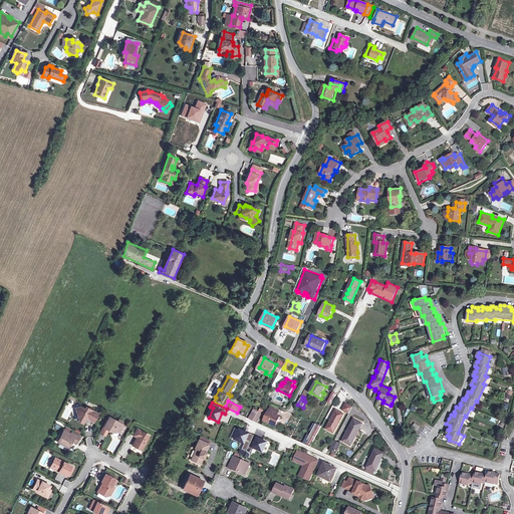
[(354,408),(348,405),(344,411),(350,414),(354,408)]
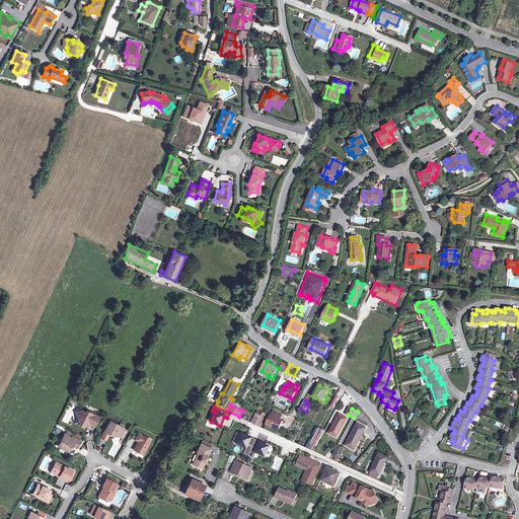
[(80,424),(79,426),(84,428),(86,425),(89,424),(95,427),(99,417),(88,411),(86,413),(81,410),(77,412),(79,419),(80,424)]
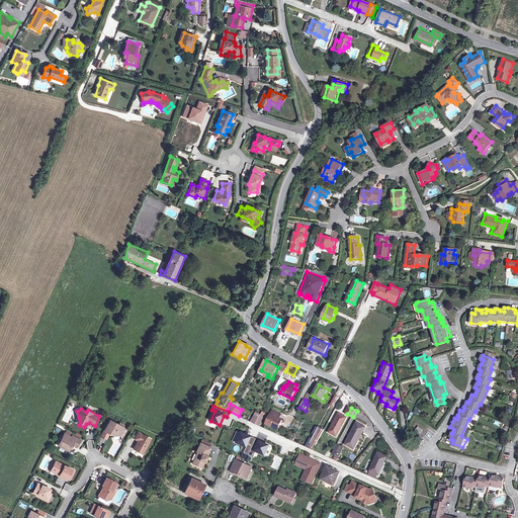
[(273,410),(267,423),(272,426),(278,428),(279,424),(282,418),(279,417),(280,414),(273,410)]
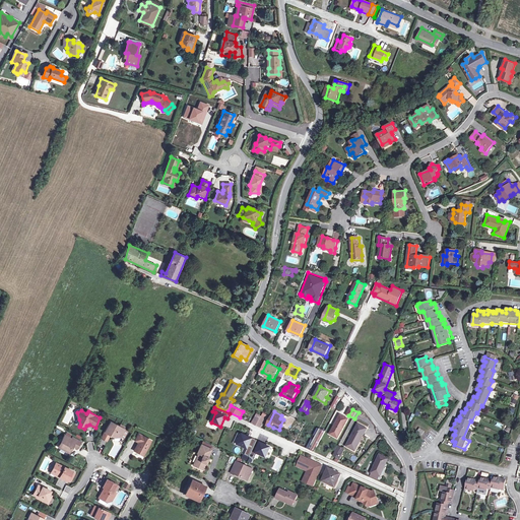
[(257,413),(254,420),(259,423),(260,420),(262,416),(257,413)]
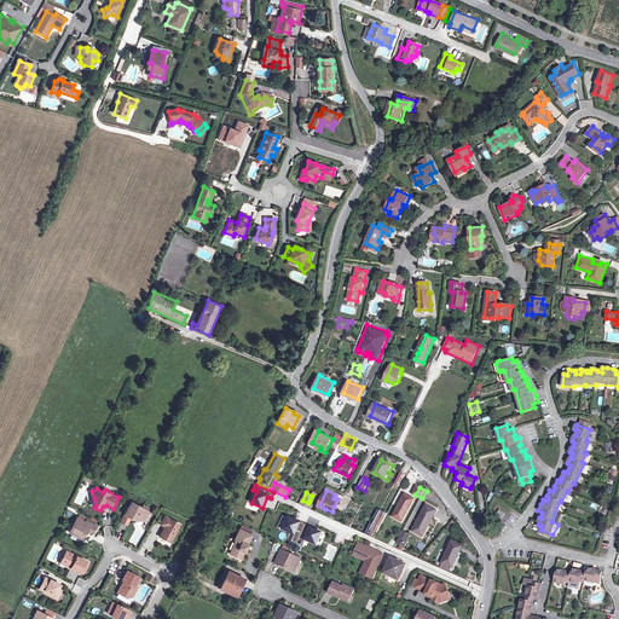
[(406,495),(397,513),(400,515),(398,519),(404,521),(416,499),(406,495)]
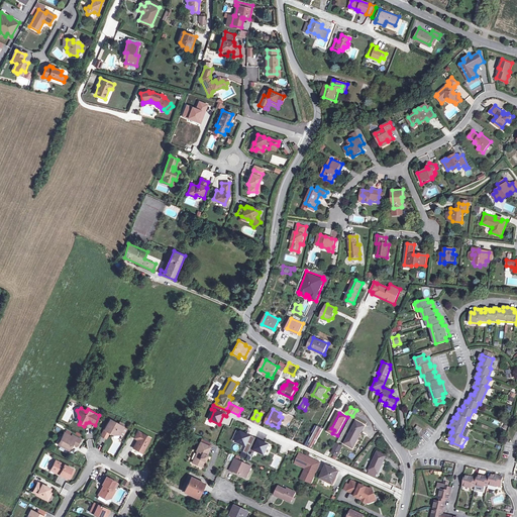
[(124,426),(111,418),(105,429),(109,432),(110,430),(114,432),(113,434),(120,433),(124,426)]
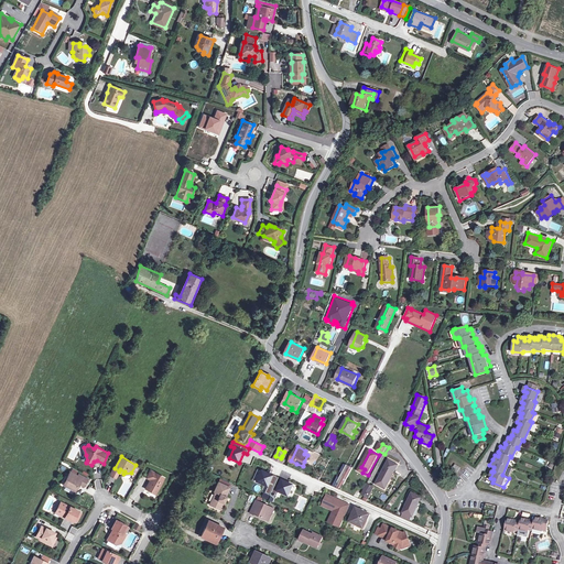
[(399,465),(391,459),(378,484),(387,488),(399,465)]
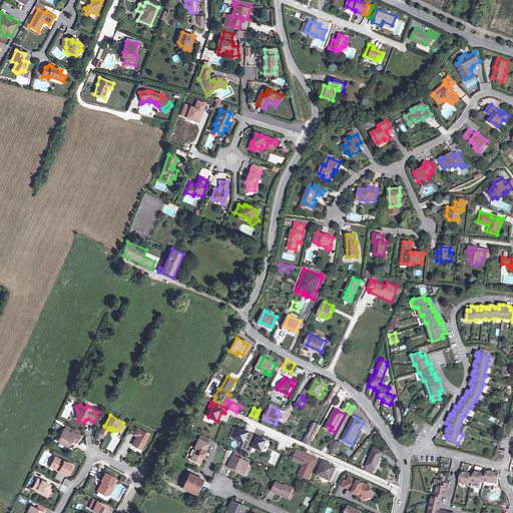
[(302,442),(310,446),(320,425),(313,421),(302,442)]
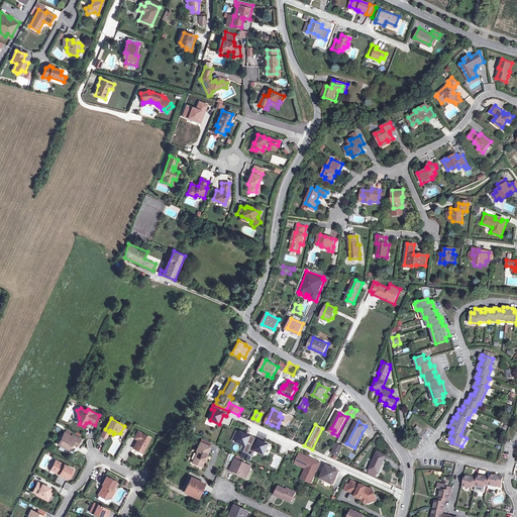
[(133,447),(143,452),(149,442),(148,441),(150,437),(138,430),(134,437),(138,439),(133,447)]
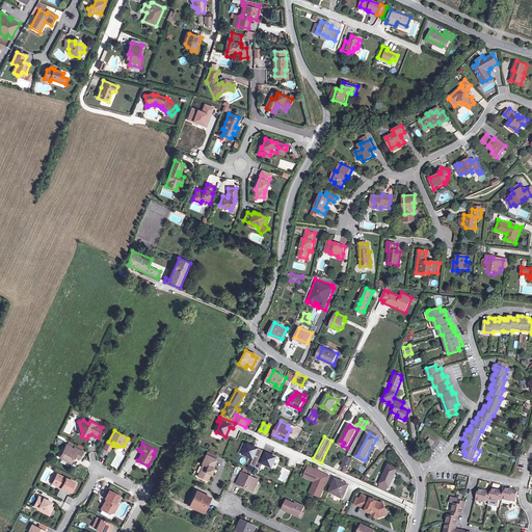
[(79,458),(83,452),(76,448),(75,449),(67,445),(64,450),(65,451),(61,457),(71,463),(75,456),(79,458)]
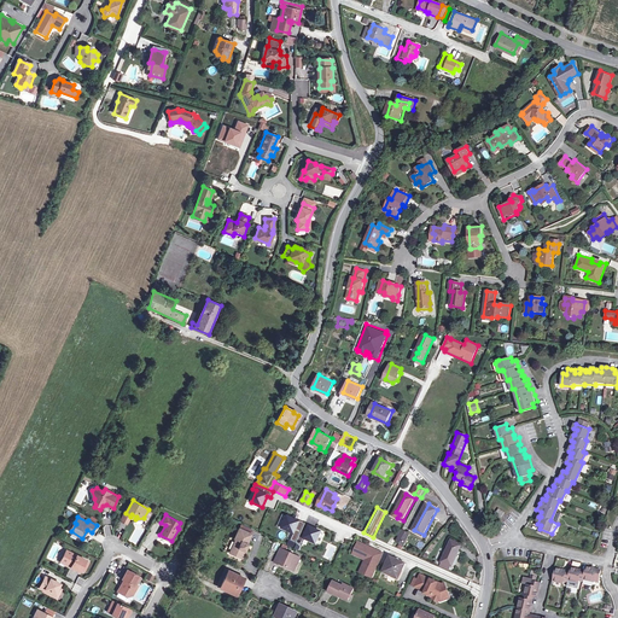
[(299,522),(289,517),(284,528),(295,534),(291,541),(297,543),(305,523),(299,520),(299,522)]
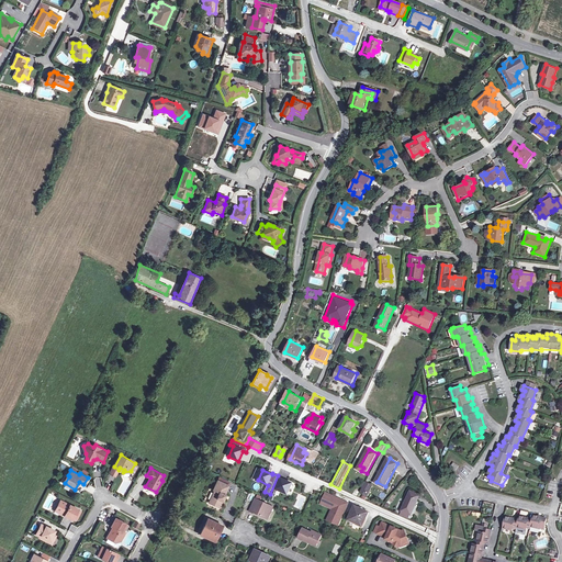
[(282,478),(278,475),(270,494),(274,496),(278,489),(288,493),(292,483),(282,479),(282,478)]
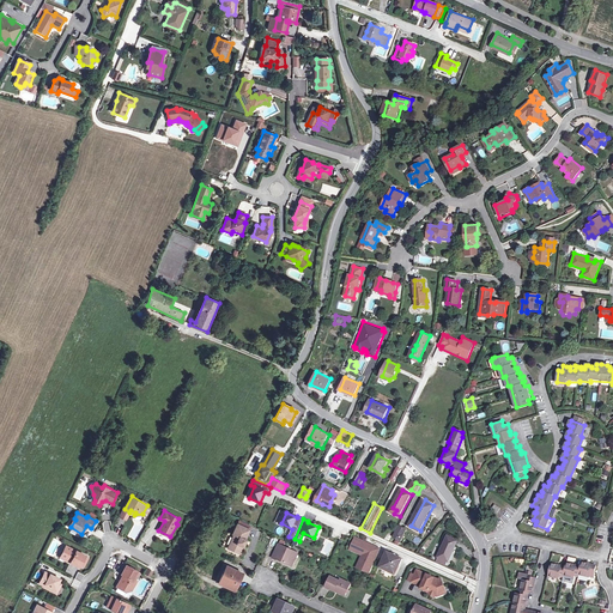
[(235,535),(229,550),(241,554),(244,546),(244,547),(248,541),(247,540),(250,530),(238,525),(234,535),(235,535)]
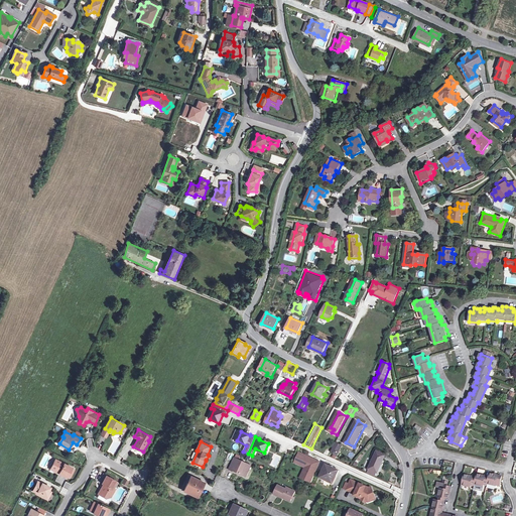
[(337,442),(332,452),(339,456),(343,446),(337,442)]
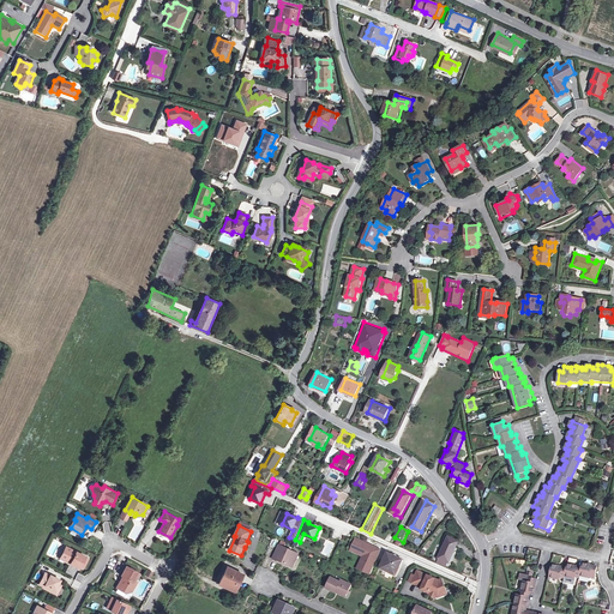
[(438,564),(444,566),(446,561),(449,563),(457,542),(447,537),(438,558),(439,559),(438,564)]
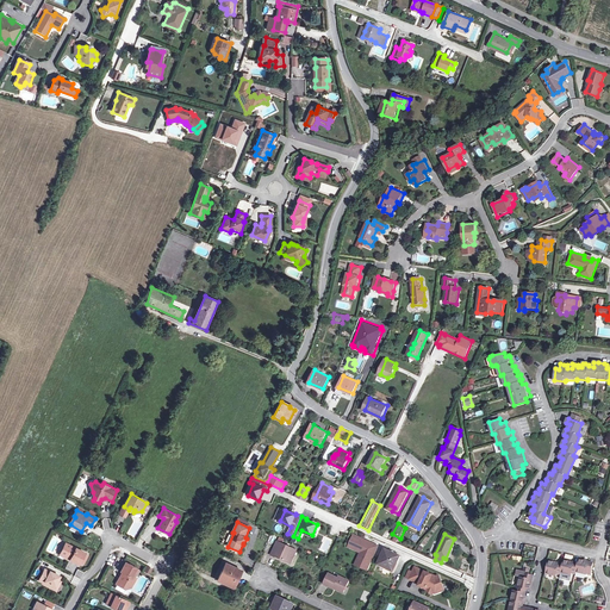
[(369,542),(358,536),(352,547),(358,551),(361,552),(355,564),(366,570),(375,548),(371,546),(367,545),(369,542)]
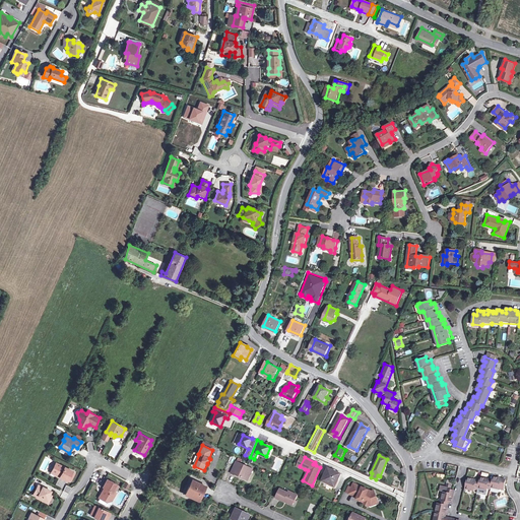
[(249,480),(251,475),(249,475),(252,468),(237,461),(233,472),(237,474),(238,473),(243,475),(243,477),(249,480)]
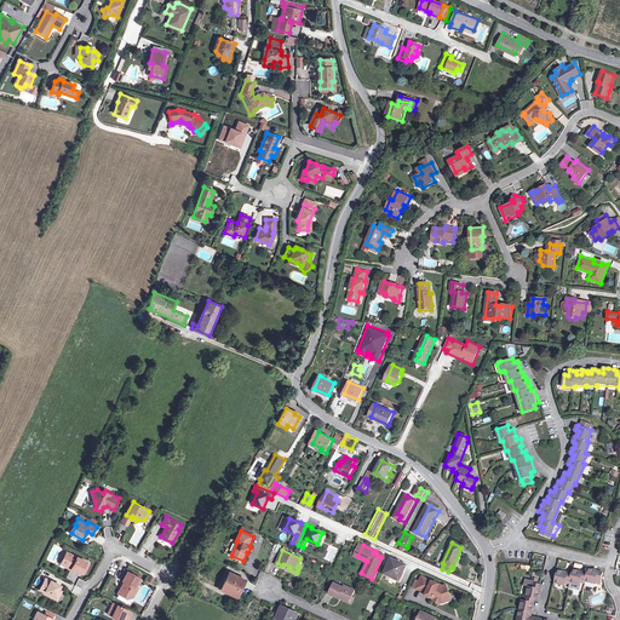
[(68,551),(62,561),(73,567),(72,569),(80,574),(87,562),(68,551)]
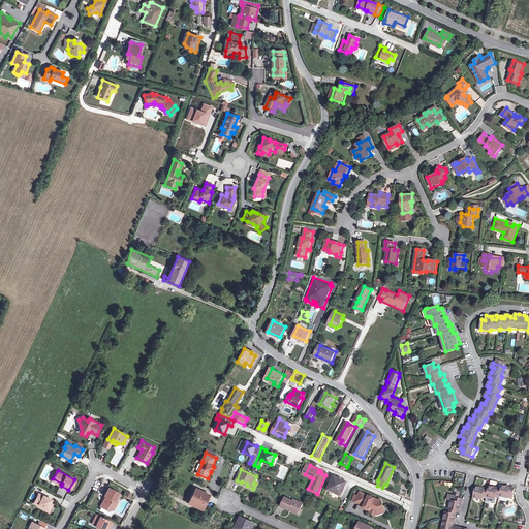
[(347,481),(334,476),(329,489),(339,494),(343,487),(345,488),(347,481)]
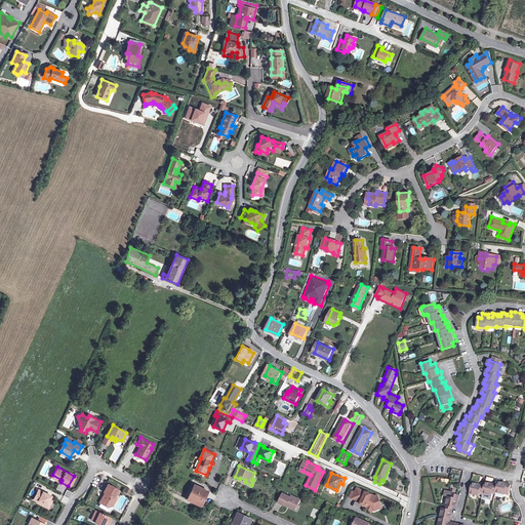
[(481,493),(484,493),(484,492),(492,494),(493,493),(497,494),(497,496),(505,498),(506,494),(507,494),(507,493),(511,494),(513,484),(506,482),(500,481),(499,484),(493,483),(487,482),(486,484),(480,483),(474,481),(472,492),(481,494),(481,493)]
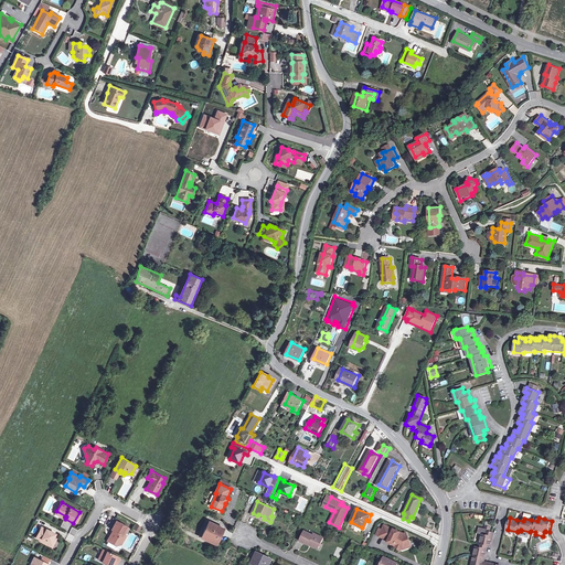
[(129,528),(118,521),(113,530),(115,531),(108,541),(117,545),(123,544),(128,535),(125,533),(129,528)]
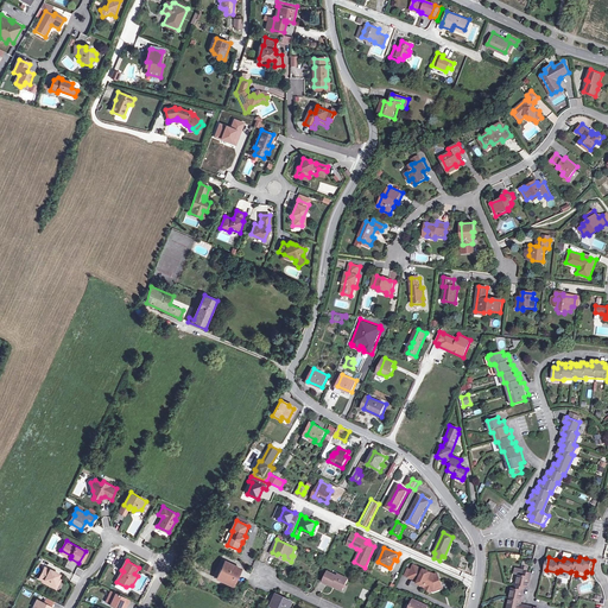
[(225,562),(215,578),(233,587),(241,570),(225,562)]
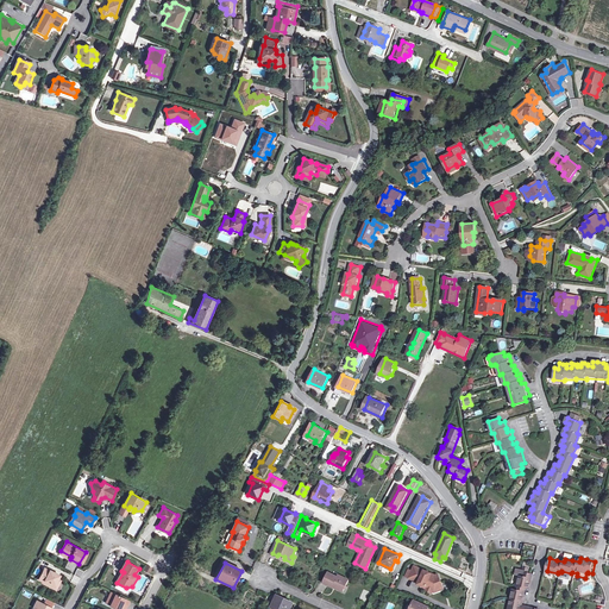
[(434,575),(416,566),(412,578),(420,582),(419,584),(422,585),(424,583),(427,584),(426,588),(428,588),(434,591),(437,592),(440,590),(438,586),(444,584),(439,573),(437,575),(434,575)]
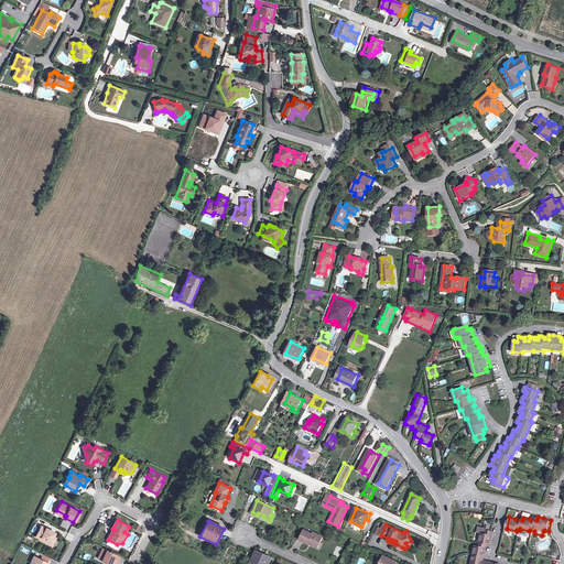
[(40,539),(49,544),(50,541),(53,543),(57,537),(54,535),(55,531),(47,527),(46,529),(41,527),(35,535),(41,538),(40,539)]
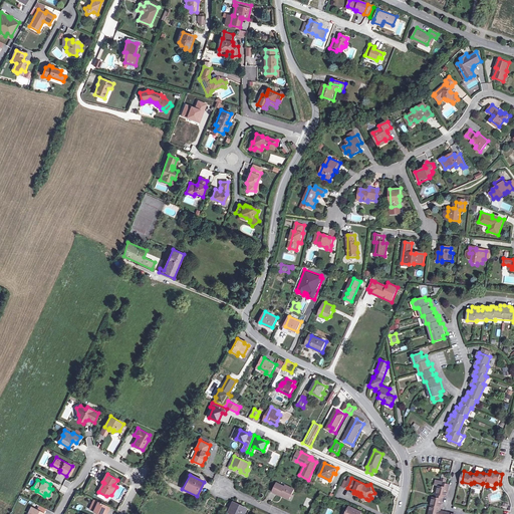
[(437,488),(436,495),(434,494),(433,497),(431,497),(428,513),(454,513),(455,513),(445,512),(440,511),(441,508),(443,496),(445,496),(446,495),(447,487),(445,486),(446,481),(440,480),(439,488),(437,488)]
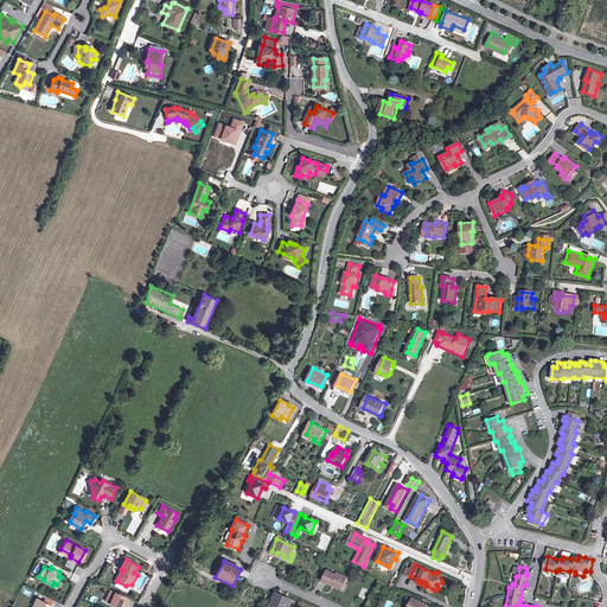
[(324,583),(333,588),(334,585),(344,589),(349,579),(339,575),(338,577),(328,573),(324,583)]
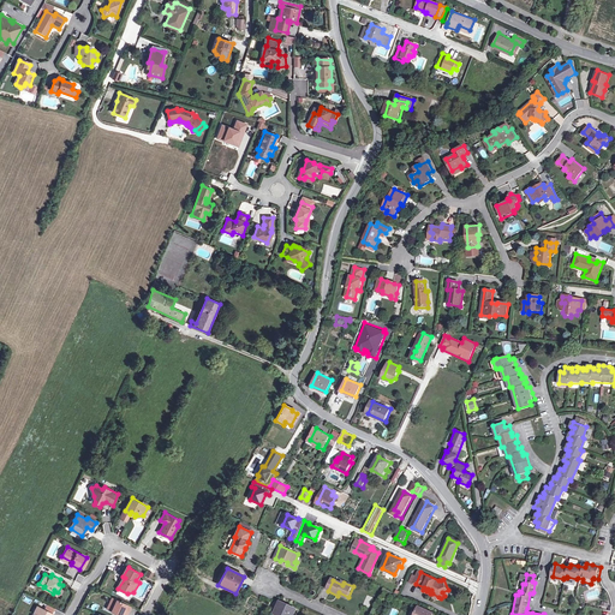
[(126,614),(132,608),(112,597),(106,609),(117,614),(123,614),(124,614),(126,614)]
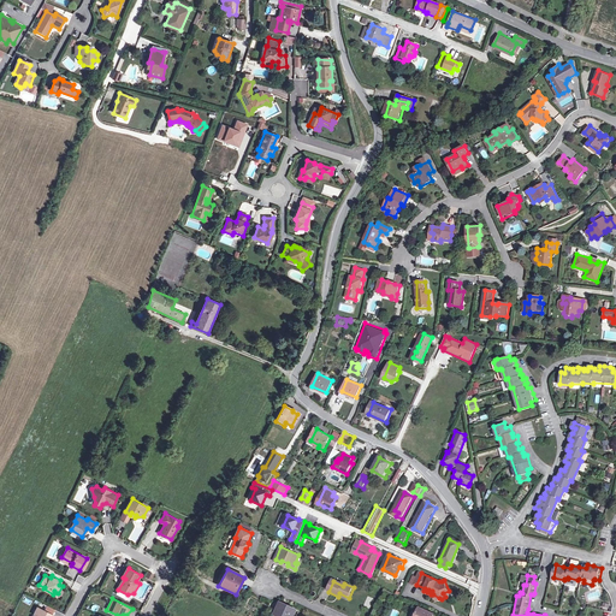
[(280,604),(276,615),(295,615),(297,611),(280,604)]
